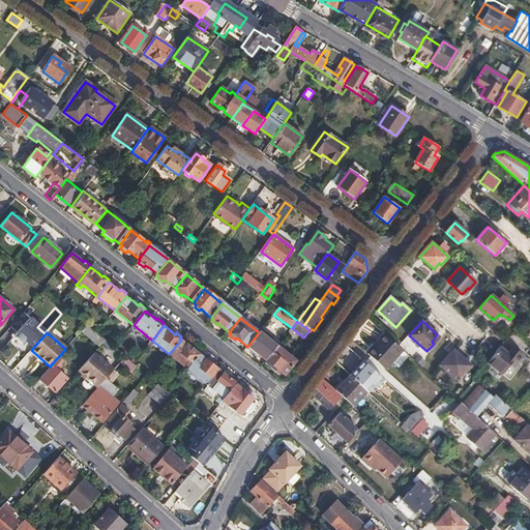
[(277,347),(259,332),(247,347),(249,348),(247,350),(254,354),(255,352),(260,356),(266,361),(277,347)]
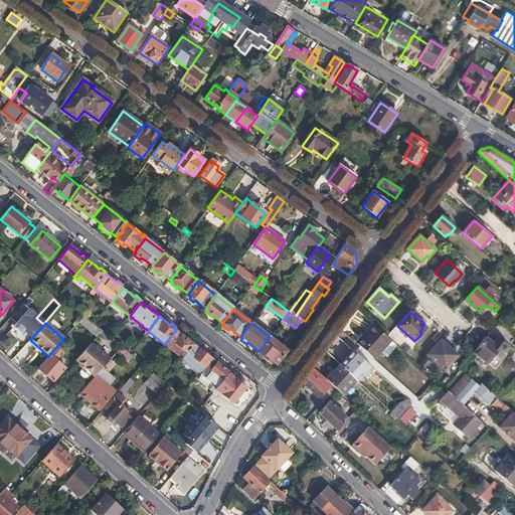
[(363,338),(358,344),(374,359),(391,340),(387,337),(376,327),(365,339),(363,338)]
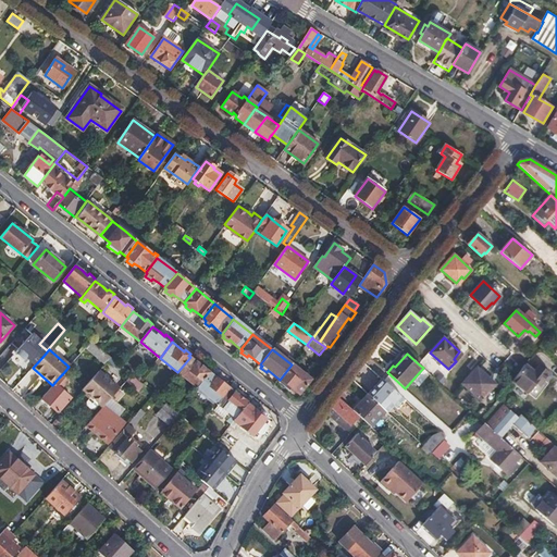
[(190,357),(177,372),(197,387),(209,372),(209,371),(210,369),(203,364),(202,367),(197,362),(190,357)]
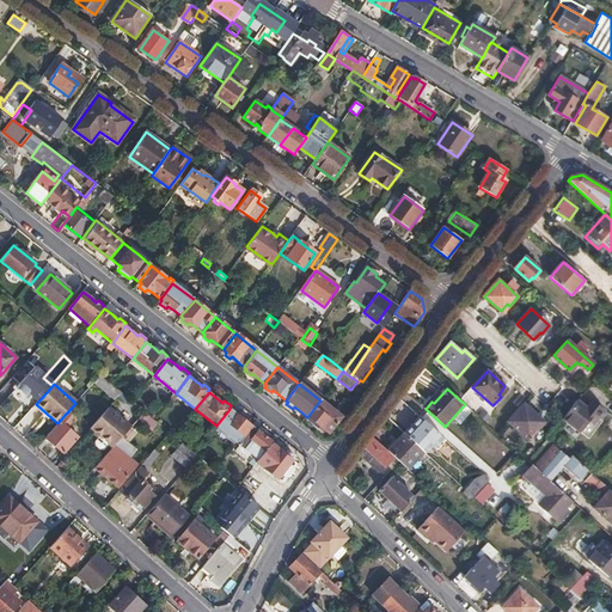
[(342,418),(320,401),(307,417),(310,420),(308,422),(313,426),(316,423),(320,428),(330,434),(342,418)]
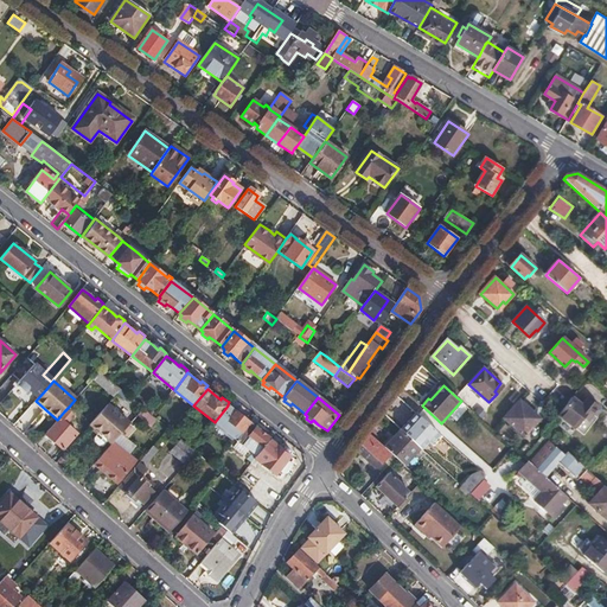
[(573,397),(564,407),(558,415),(575,428),(585,417),(587,420),(590,414),(593,415),(594,414),(599,407),(588,398),(583,406),(573,397)]
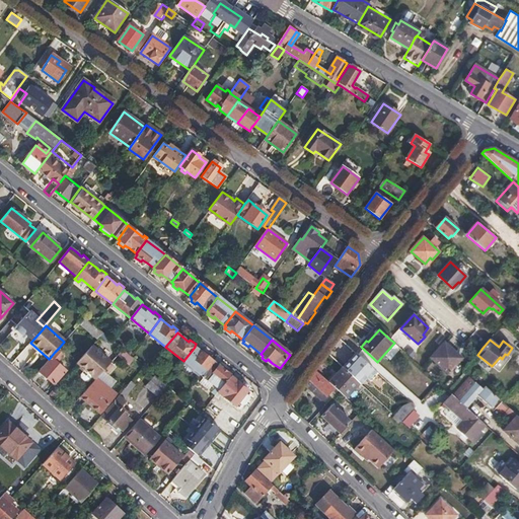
[(444,344),(431,358),(448,373),(455,365),(453,363),(458,357),(444,344)]
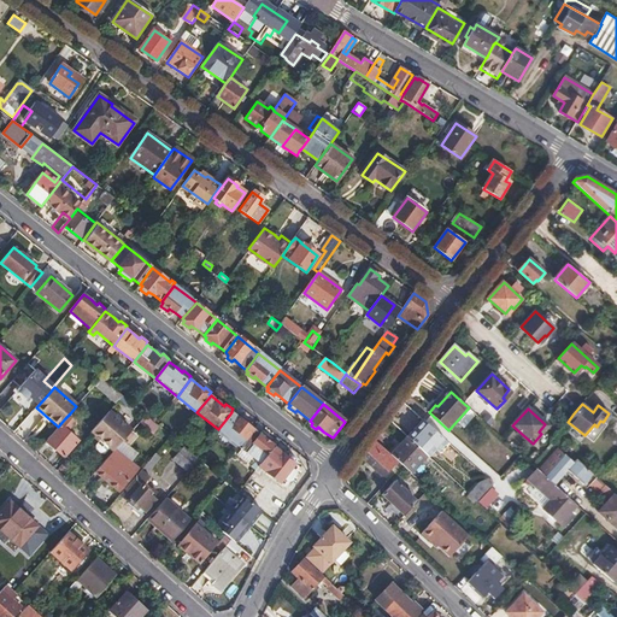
[(110,411),(93,430),(100,438),(104,441),(105,442),(112,448),(115,451),(116,450),(133,432),(110,411)]
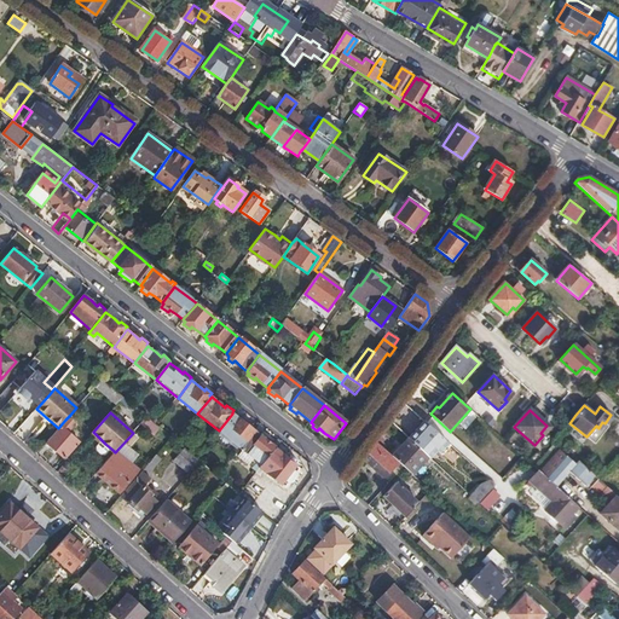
[(232,414),(219,431),(241,449),(254,431),(253,429),(255,427),(249,422),(247,424),(242,420),(232,414)]
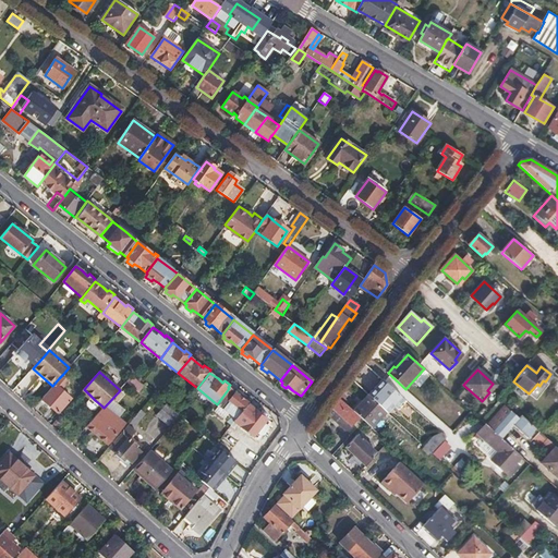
[(52,386),(41,398),(58,413),(70,401),(72,403),(77,396),(76,395),(76,393),(80,390),(76,388),(69,397),(60,389),(67,383),(60,377),(59,378),(52,386)]
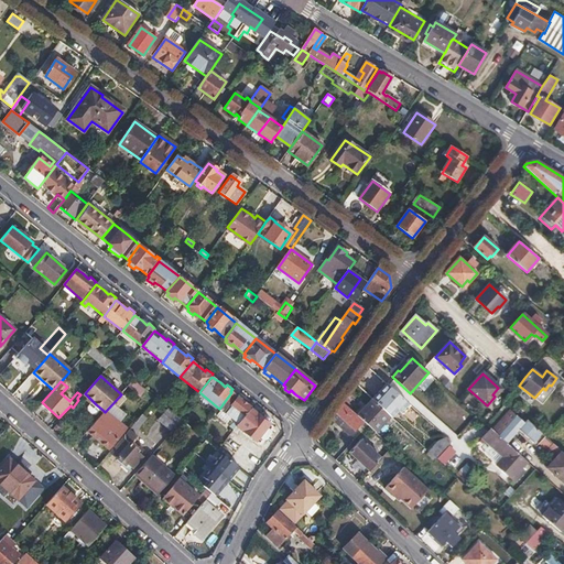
[(131,382),(129,390),(142,393),(144,387),(131,382)]
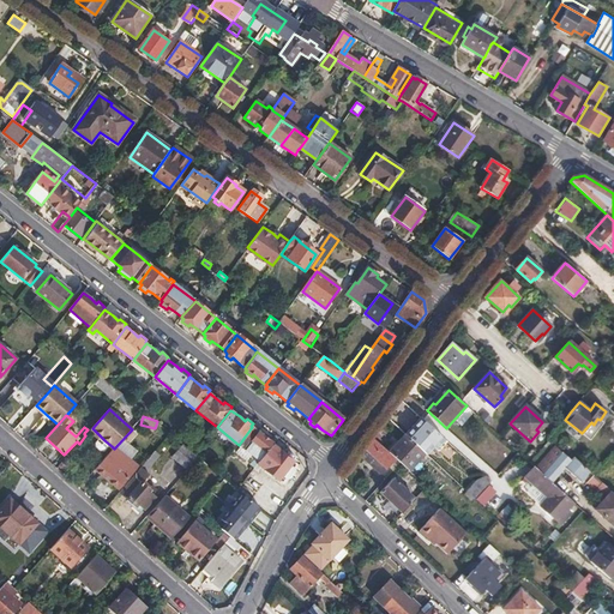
[(422,419),(407,435),(423,451),(431,444),(439,452),(447,441),(422,419)]
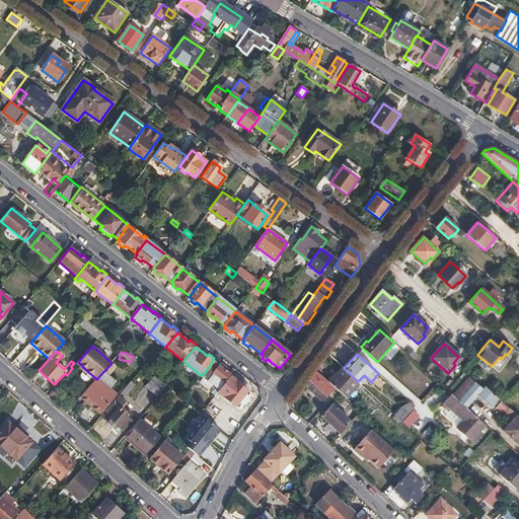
[(213,361),(202,376),(220,390),(231,376),(231,375),(230,374),(231,372),(226,369),(225,370),(220,366),(213,361)]
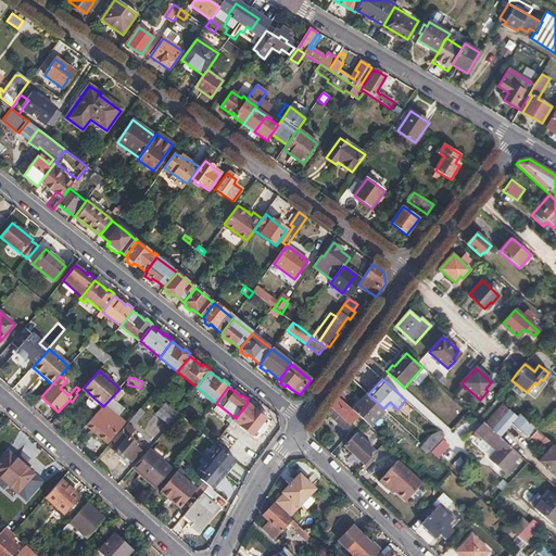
[(540,392),(523,409),(530,415),(543,402),(546,404),(550,401),(540,392)]
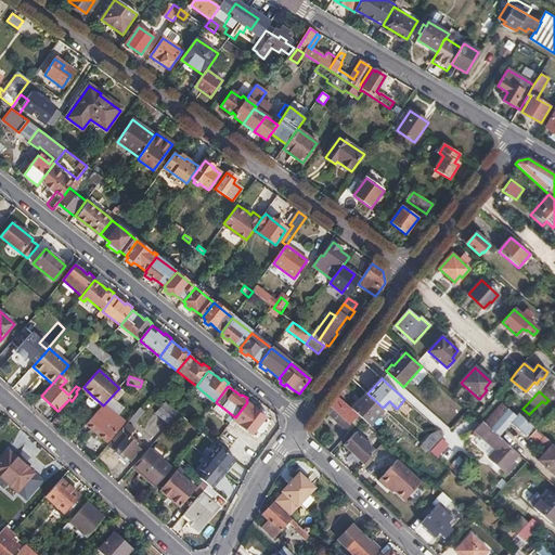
[(352,409),(358,414),(363,418),(370,425),(385,410),(383,408),(368,394),(352,409)]
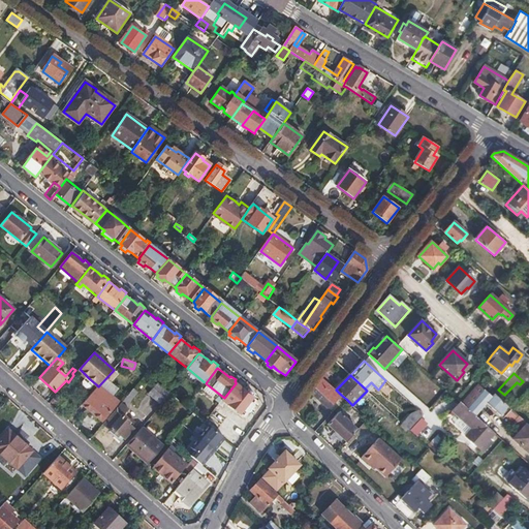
[(310,392),(311,393),(329,408),(341,395),(336,390),(322,377),(310,392)]
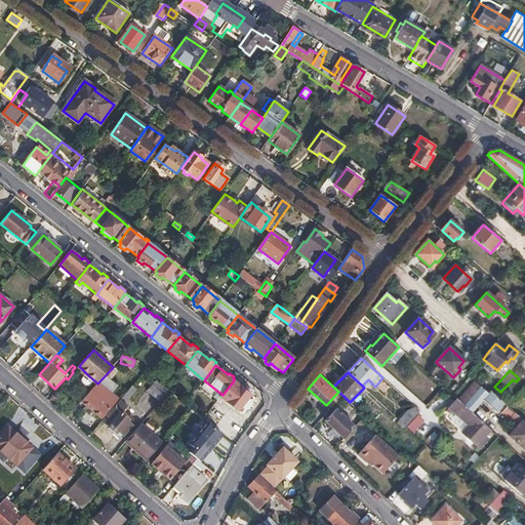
[(89,376),(88,375),(85,378),(86,382),(89,385),(92,385),(95,381),(89,376)]
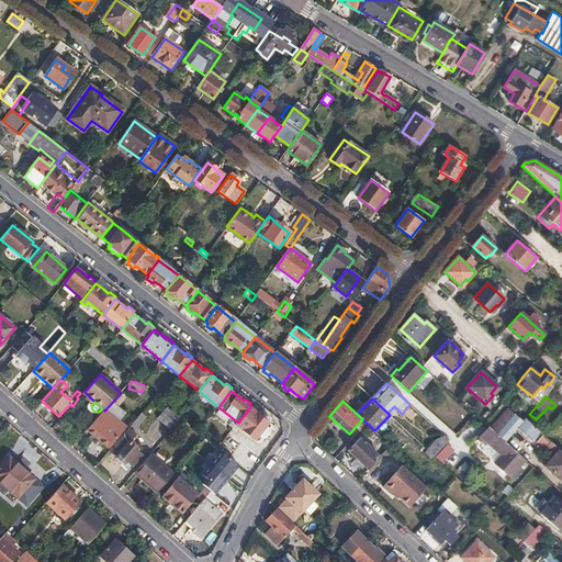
[(503,404),(486,424),(491,428),(508,408),(503,404)]
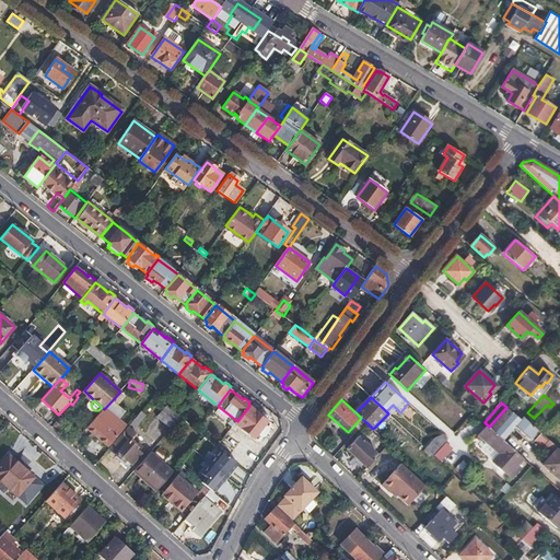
[(158,417),(172,429),(182,418),(178,415),(166,405),(158,417)]
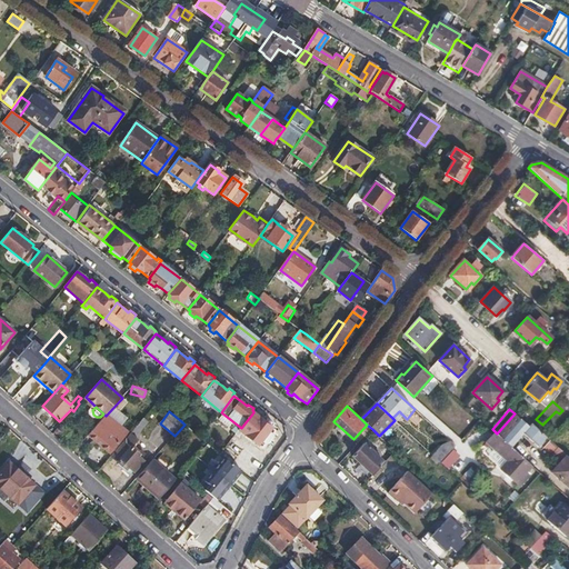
[(253,412),(241,428),(239,430),(260,448),(261,447),(265,449),(268,446),(270,448),(278,438),(276,436),(279,432),(275,429),(277,427),(270,421),(268,423),(253,412)]
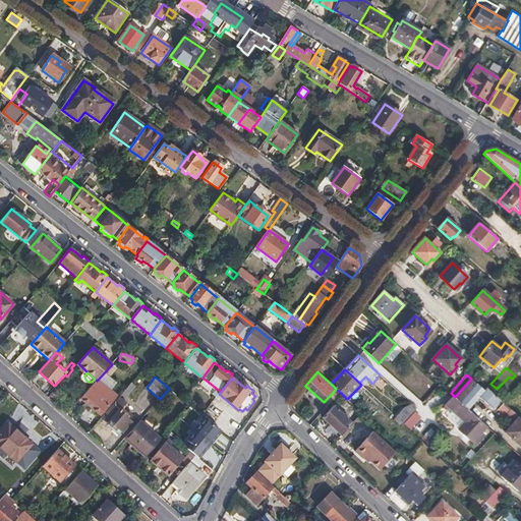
[(471,379),(455,397),(468,409),(476,400),(490,412),(495,408),(502,401),(486,388),(484,390),(471,379)]
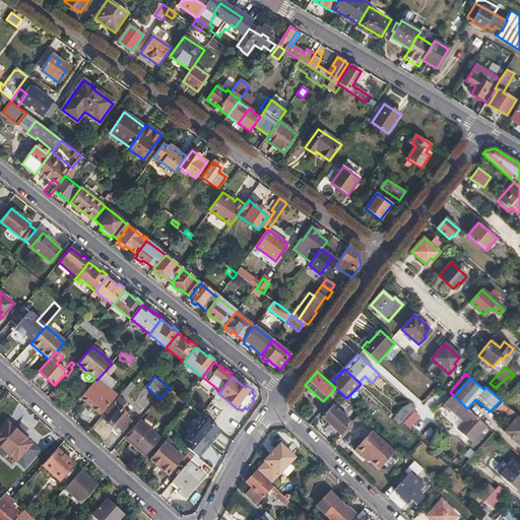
[(92,384),(81,397),(100,414),(116,395),(98,379),(96,380),(92,384)]
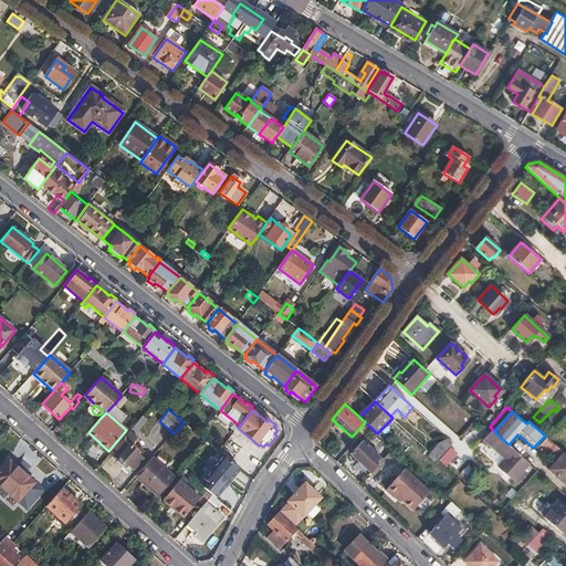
[(144,416),(111,453),(130,471),(142,458),(137,454),(138,452),(132,446),(137,438),(136,437),(140,431),(139,430),(148,420),(144,416)]
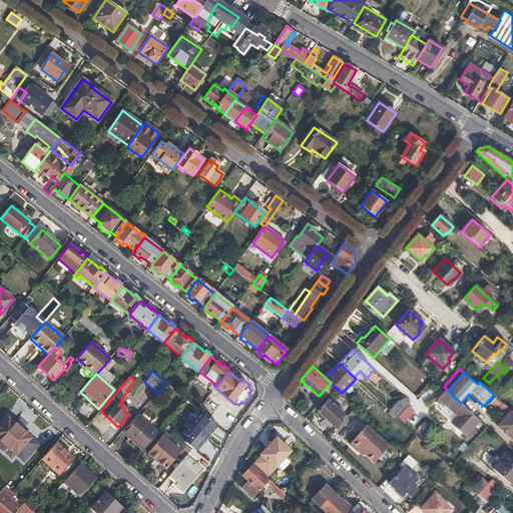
[(331,383),(319,396),(324,400),(336,387),(331,383)]
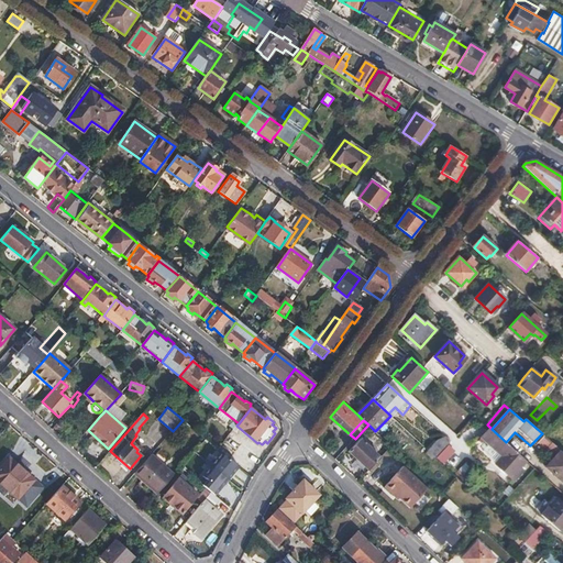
[(464,427),(460,440),(470,444),(474,430),(464,427)]
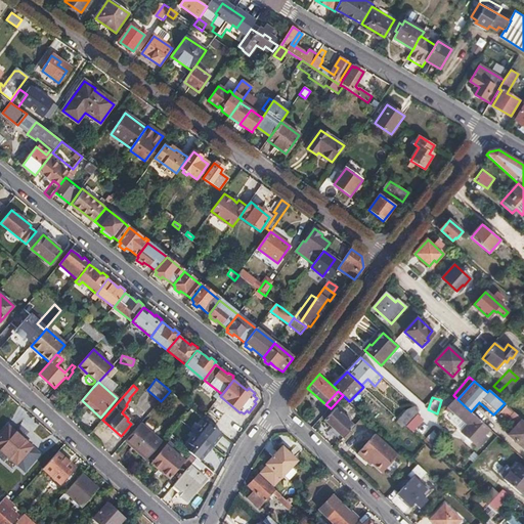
[(471,411),(457,399),(449,408),(468,425),(462,432),(476,444),(490,429),(485,424),(471,411)]
